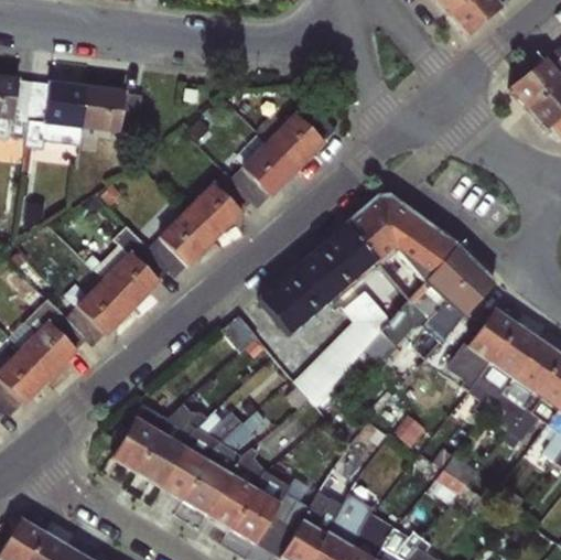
[(439,0),(450,12),(463,0),(439,0)]
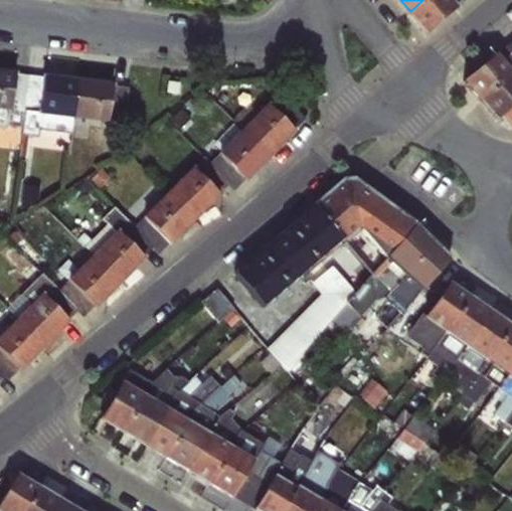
[(460,4),(456,0),(422,0),(410,11),(428,31),(460,4)]
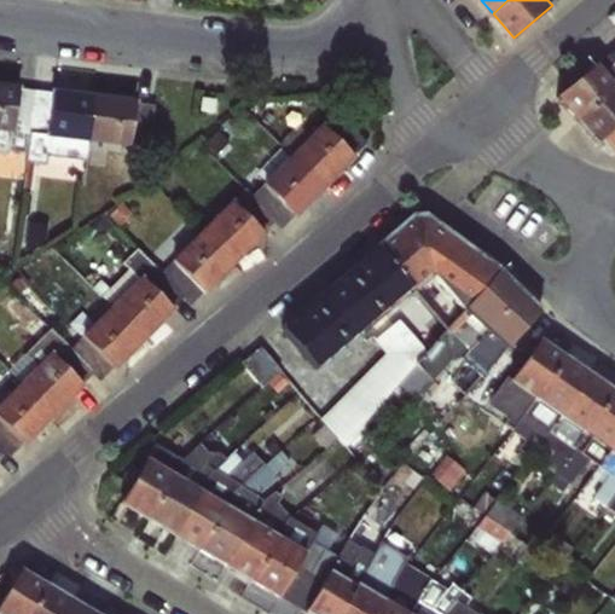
[(599,62),(614,80),(614,51),(613,50),(599,62)]
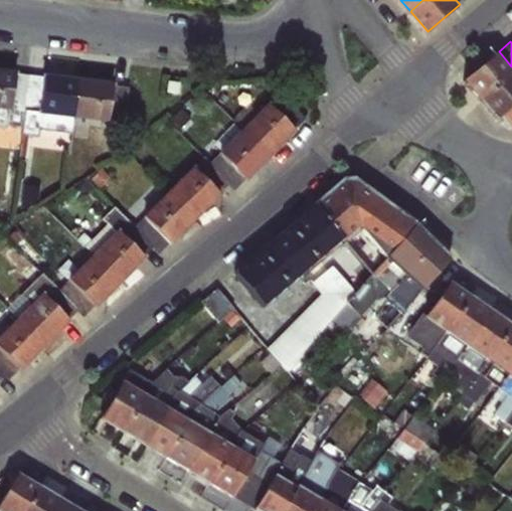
[(511,66),(499,51),(467,78),(483,99),(511,73),(511,66)]
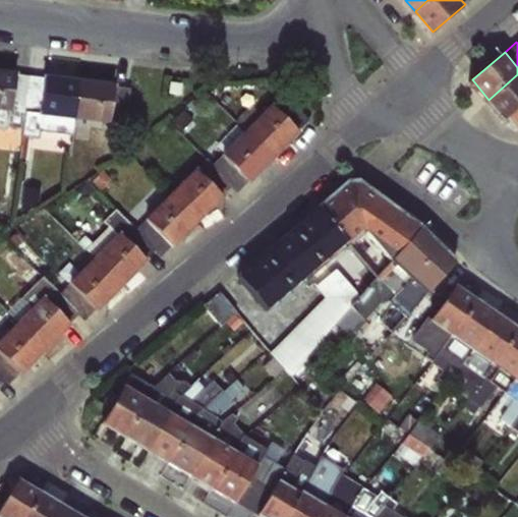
[(18,70),(0,67),(0,107),(13,110),(18,72),(18,70)]
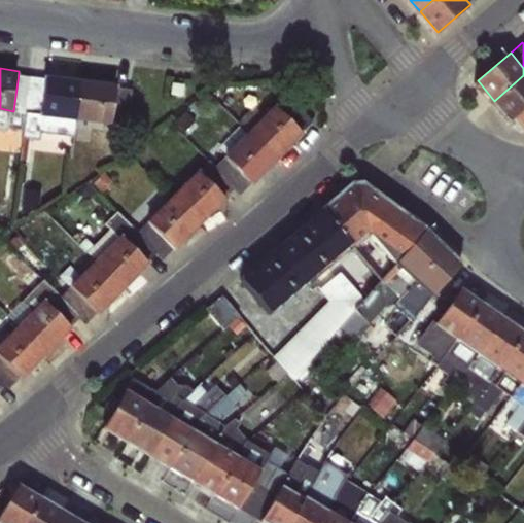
[(19,73),(13,111),(0,108),(0,126),(27,129),(33,74),(19,73)]
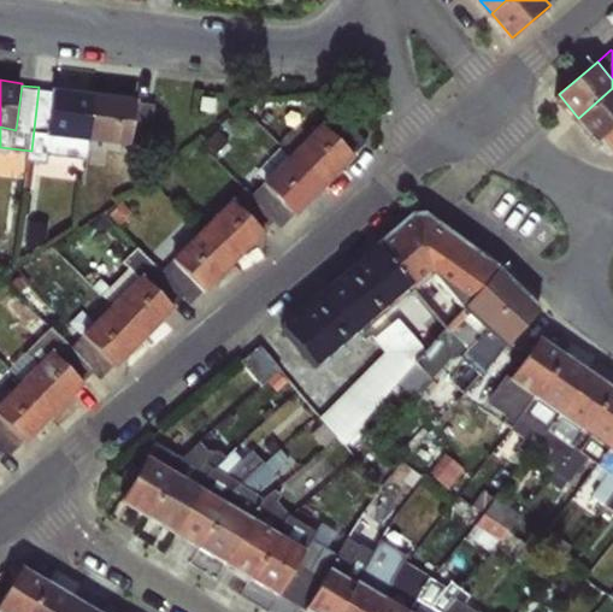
[(54,89),(39,87),(31,151),(30,158),(49,160),(51,152),(90,157),(93,139),(49,134),(54,89)]
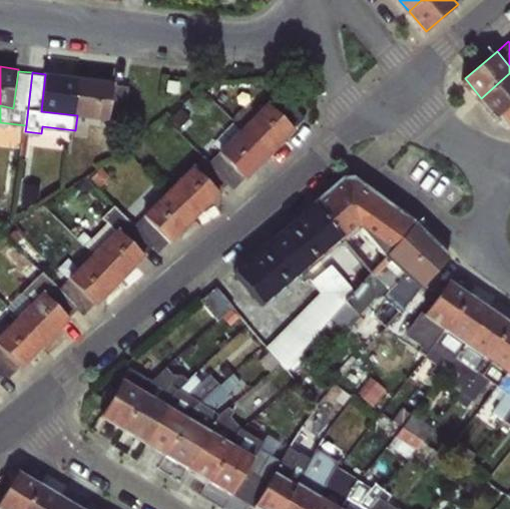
[(46,72),(45,74),(41,111),(77,115),(81,76),(46,72)]
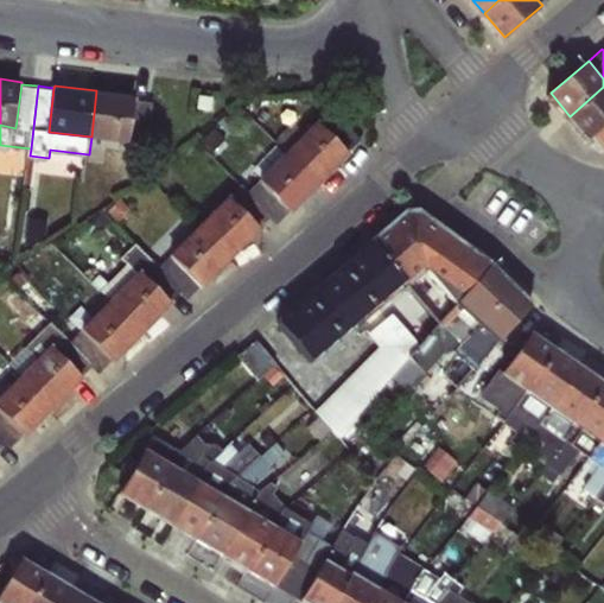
[(603,87),(570,116),(589,139),(597,132),(603,127),(603,87)]
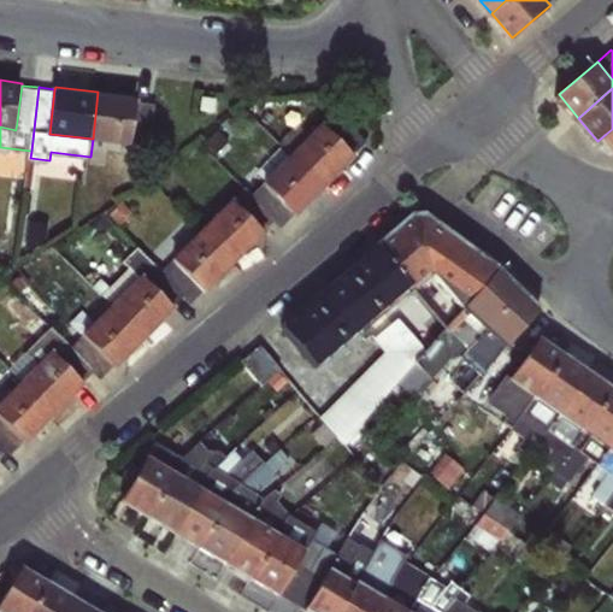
[(137,96),(98,92),(93,139),(133,143),(133,141),(137,99),(137,96)]
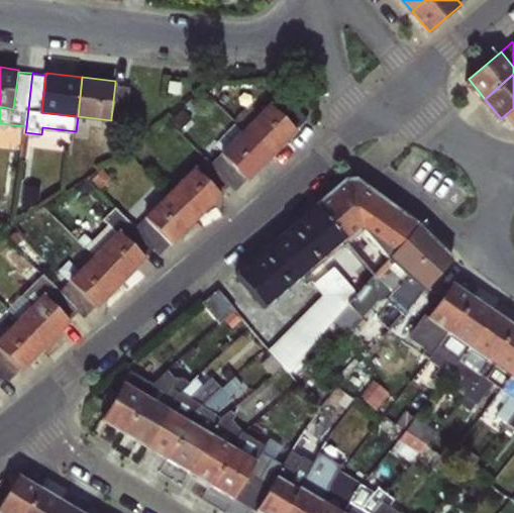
[(183,80),(171,80),(170,91),(182,92),(183,80)]
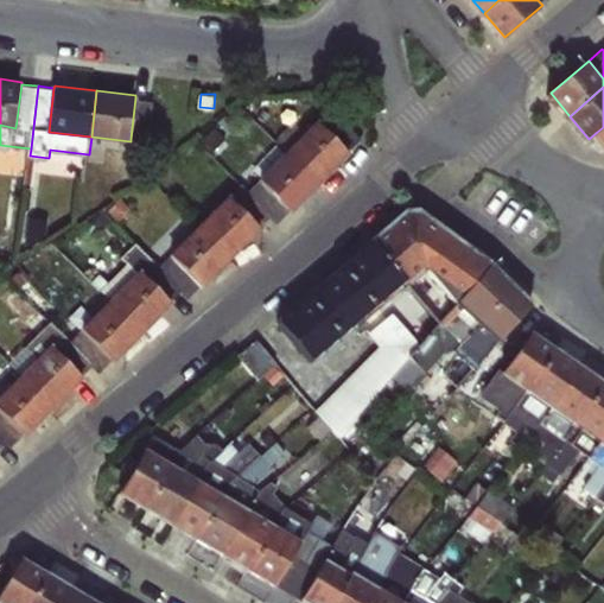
[(135,97),(131,139),(151,141),(156,100),(135,97)]
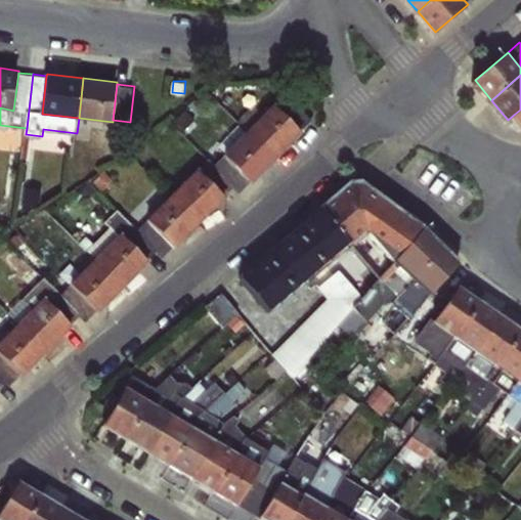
[(276,104),(301,130),(313,117),(288,92),(276,104)]
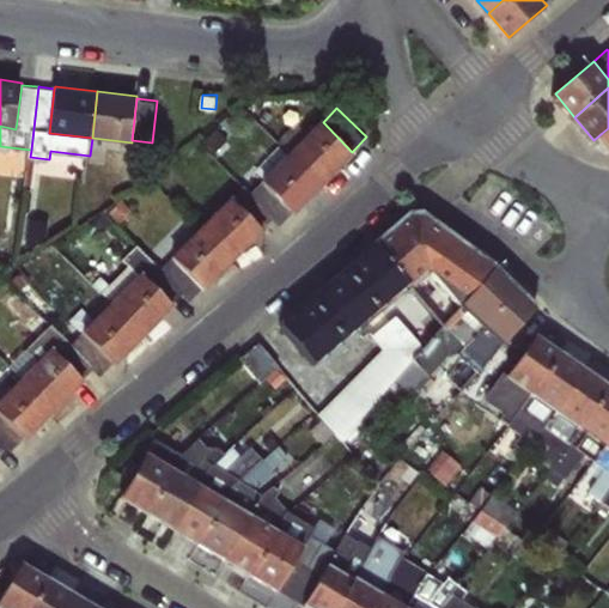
[(291,150),(326,183),(354,153),(352,152),(323,122),(320,120),(291,150)]
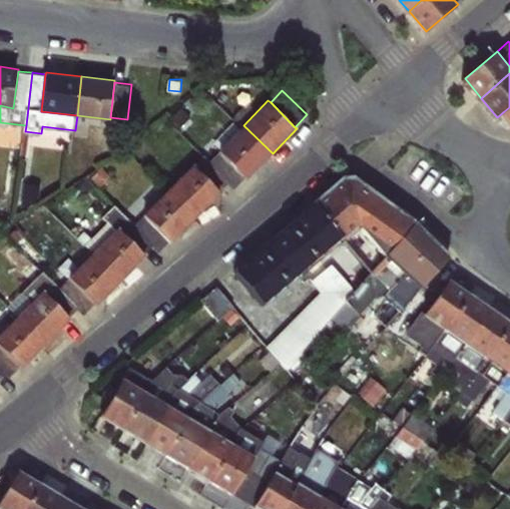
[(219,149),(220,150),(231,162),(248,178),(273,153),(243,125),(219,149)]
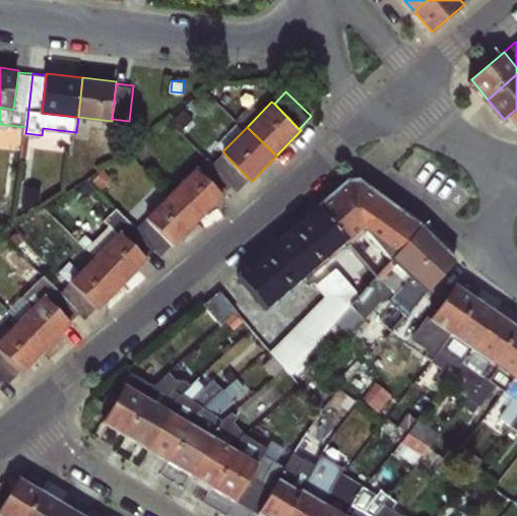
[(223,152),(201,172),(213,184),(235,165),(223,152)]
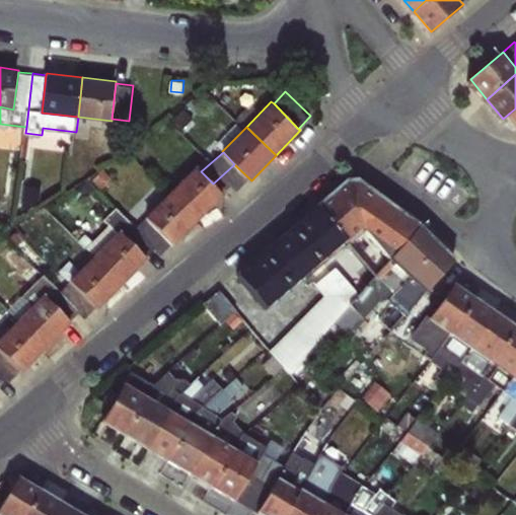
[(195,165),(171,190),(201,217),(224,194),(213,184),(201,171),(195,165)]
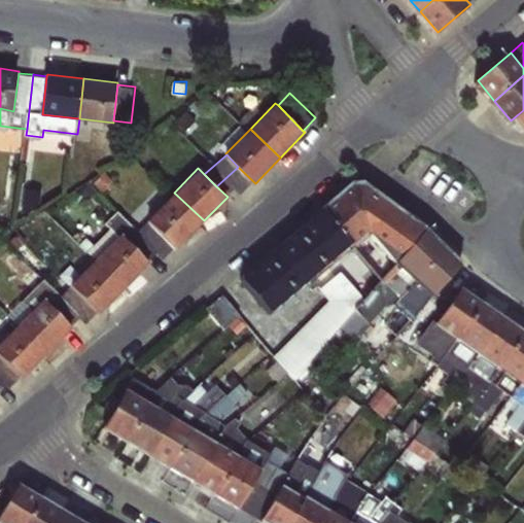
[(114,169),(99,181),(105,188),(120,176),(114,169)]
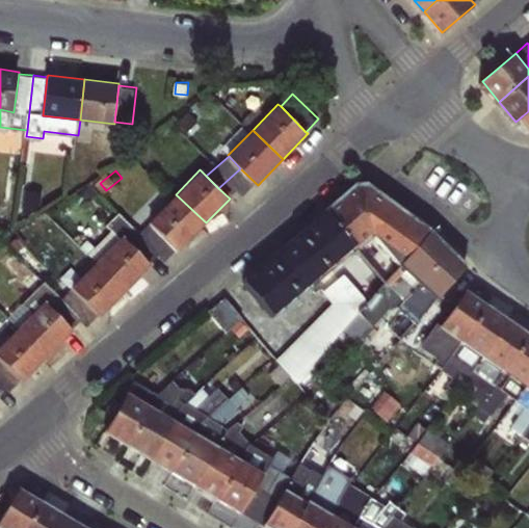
[(325,210),(359,247),(385,226),(403,210),(368,184),(355,184),(325,210)]
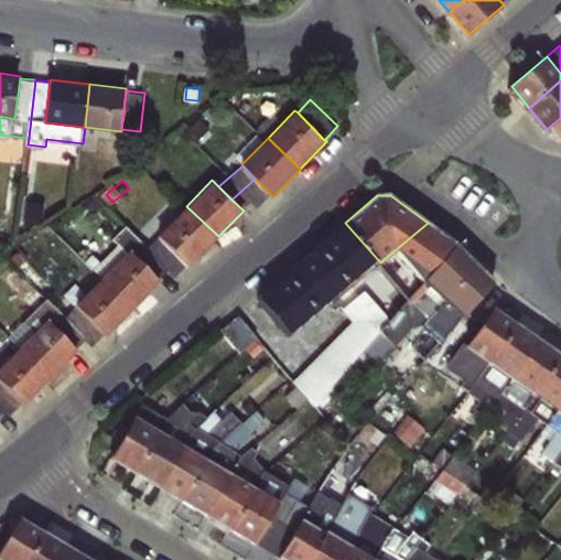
[(160,236),(187,264),(190,266),(218,236),(186,206),(159,235),(160,236)]
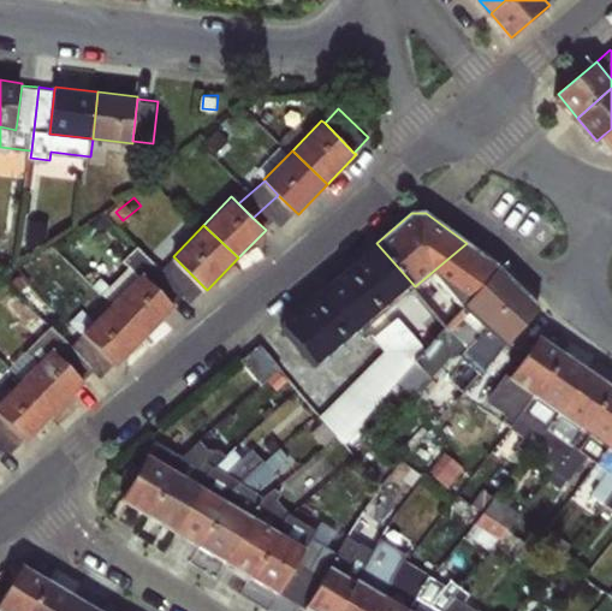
[(318,366),(415,286),(376,243),(283,324),(318,366)]
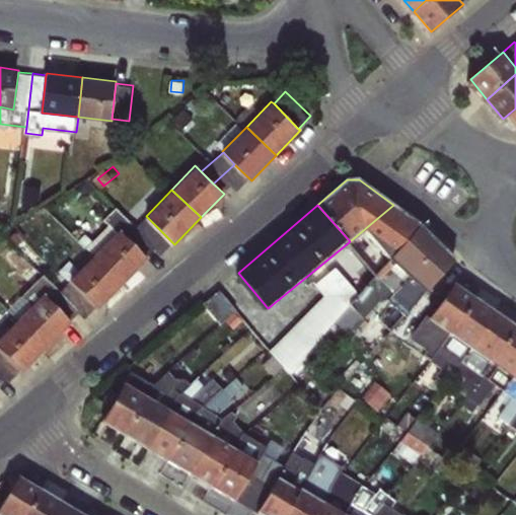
[(421,225),(393,205),(375,220),(406,241),(421,225)]
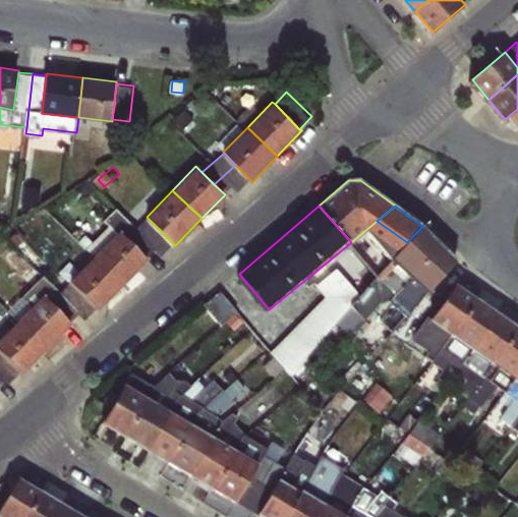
[(121,230),(148,257),(157,248),(163,254),(173,243),(148,218),(138,226),(118,207),(106,219),(111,225),(95,241),(87,234),(80,240),(96,255),(121,230)]
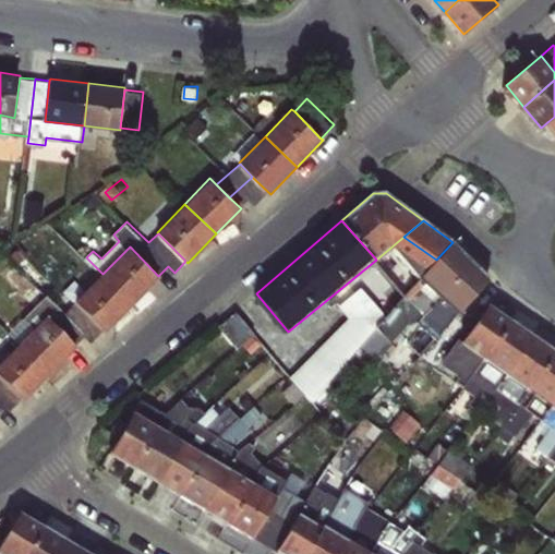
[(490,278),(453,242),(436,260),(420,278),(458,313),(490,278)]
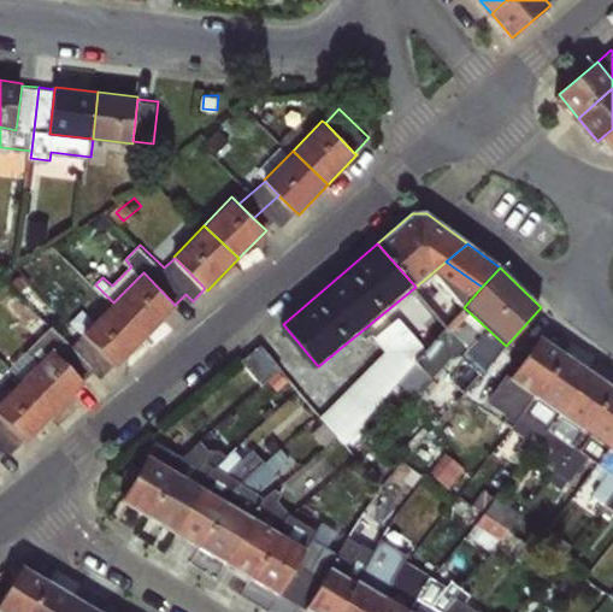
[(113,302),(146,336),(176,306),(175,305),(143,272),(113,302)]
